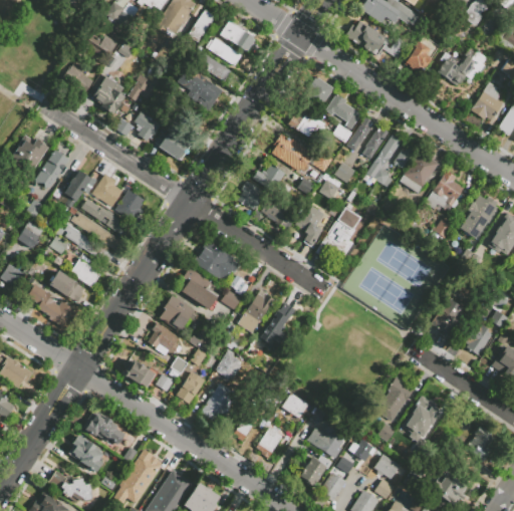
[(130,0),(111,27),(105,23),(109,17),(105,15),(114,0),(130,0)]
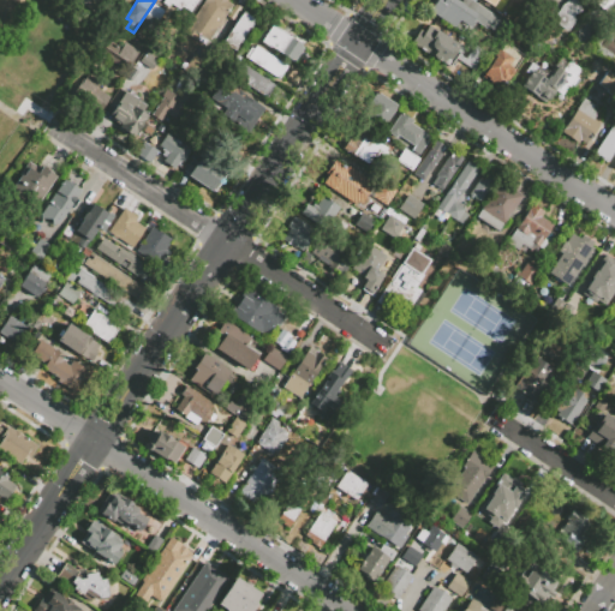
[(163,3),(165,0),(198,0),(191,11),(183,6),(180,10),(172,4),(169,6),(163,3)]
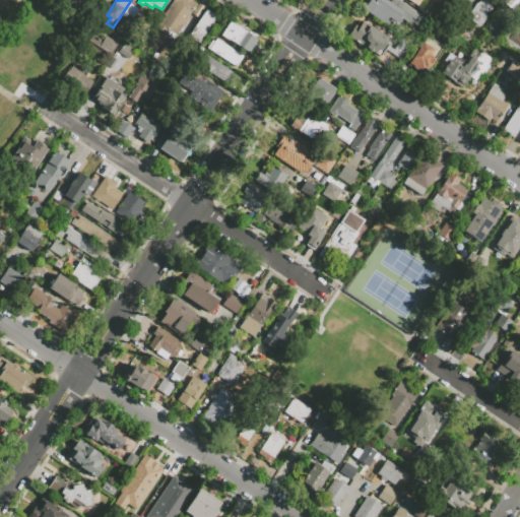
[(191,0),(197,4),(183,26),(182,25),(177,34),(172,30),(175,25),(164,18),(167,15),(165,14),(174,0),(191,0)]
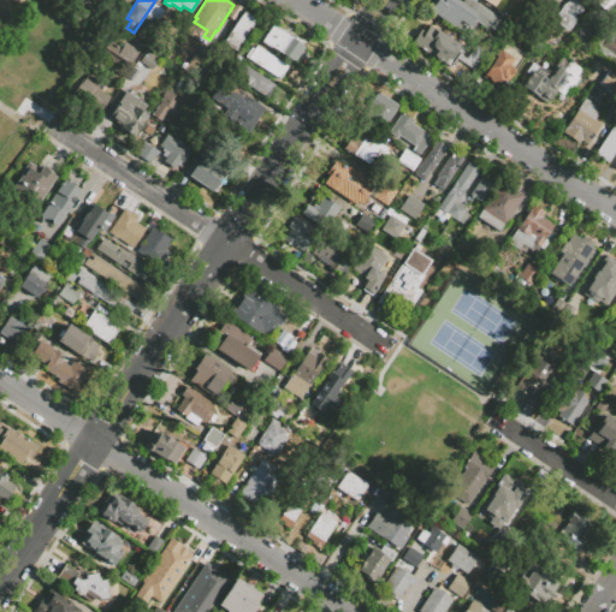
[(469,29),(465,36),(452,29),(454,27),(428,12),(434,0),(458,0),(469,6),(467,11),(471,13),(465,23),(461,21),(460,23),(469,29)]
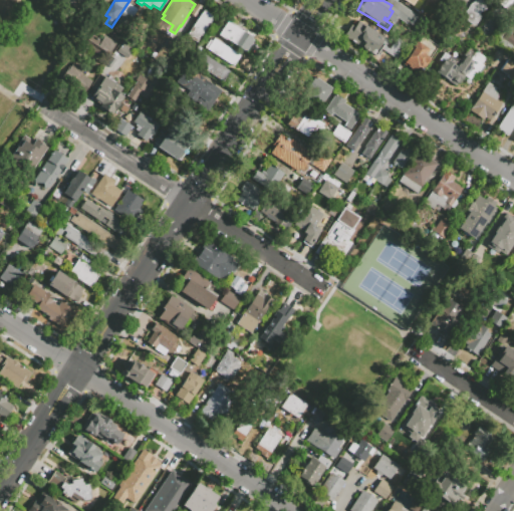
[(460,13),(450,6),(448,5),(450,3),(452,0),(462,0),(467,3),(460,13)]
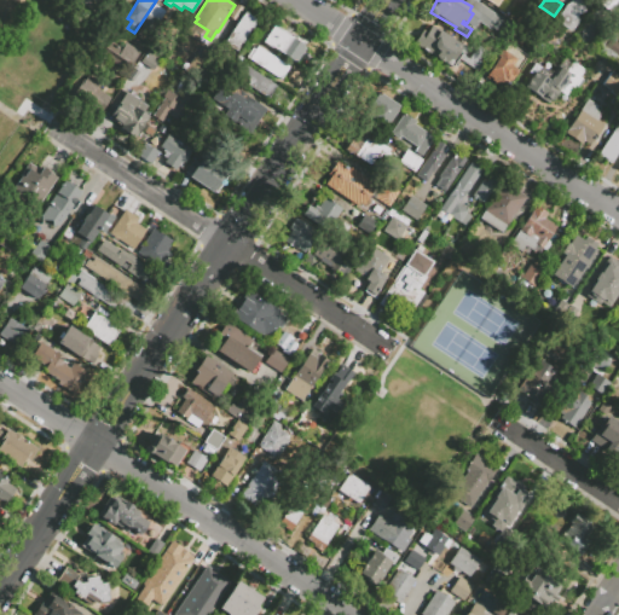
[(555,24),(566,5),(576,0),(580,0),(588,4),(571,34),(555,24)]
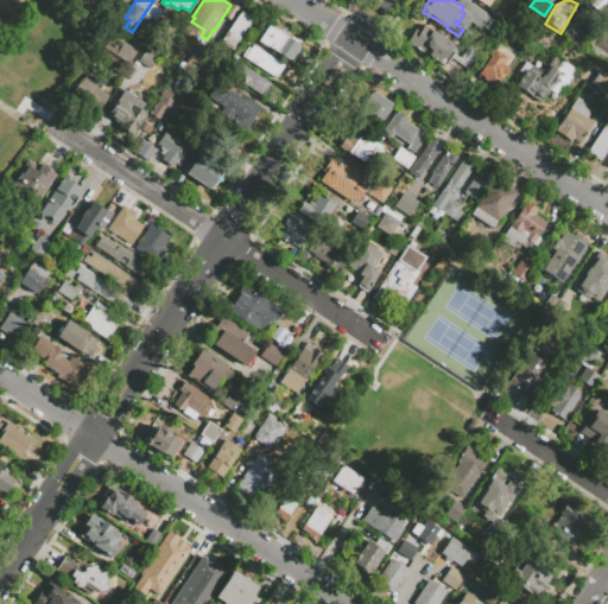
[(590,4),(591,0),(606,0),(600,11),(590,4)]
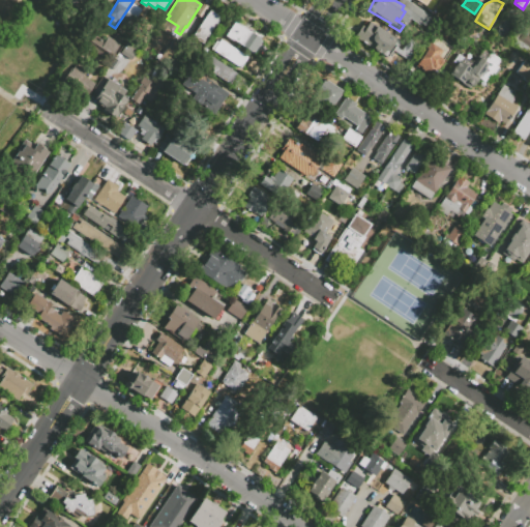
[(133,3),(143,9),(137,19),(140,21),(134,30),(121,22),(133,3)]
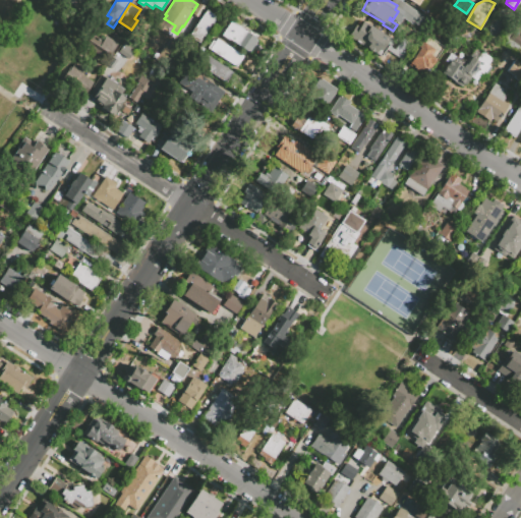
[(427,14),(422,22),(411,15),(416,7),(427,14)]
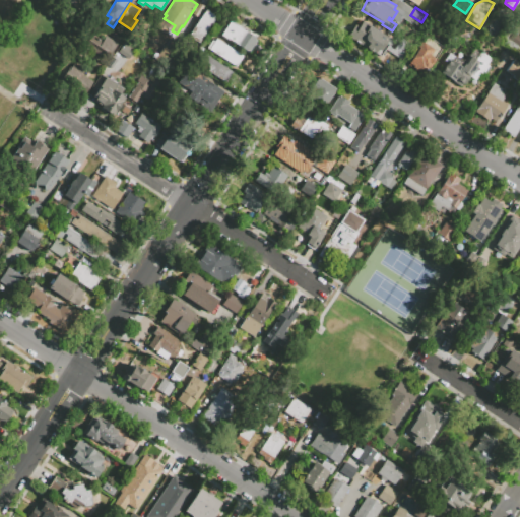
[(200,43),(189,36),(206,9),(217,16),(200,43)]
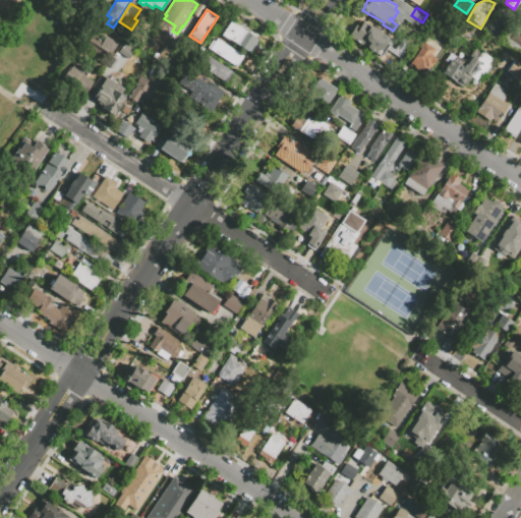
[(427,27),(433,19),(441,23),(435,33),(427,27)]
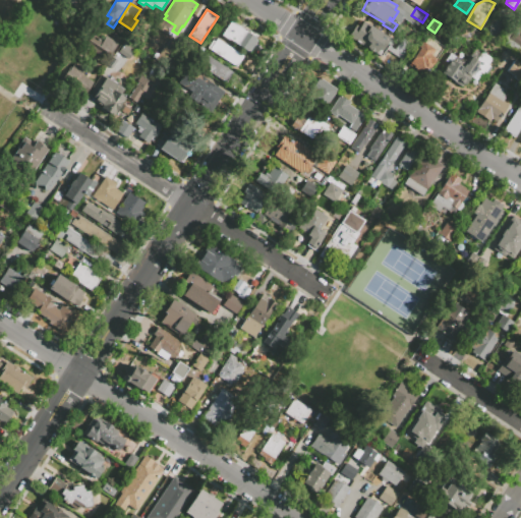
[(258,39),(250,52),(231,39),(230,40),(222,35),(231,21),(258,39)]
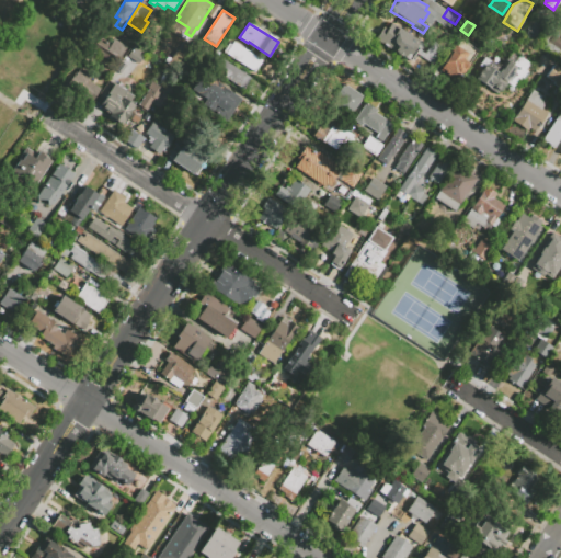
[(446,48),(435,65),(416,53),(411,60),(376,37),(384,26),(388,30),(392,23),(422,43),(419,48),(425,53),(433,41),(446,48)]
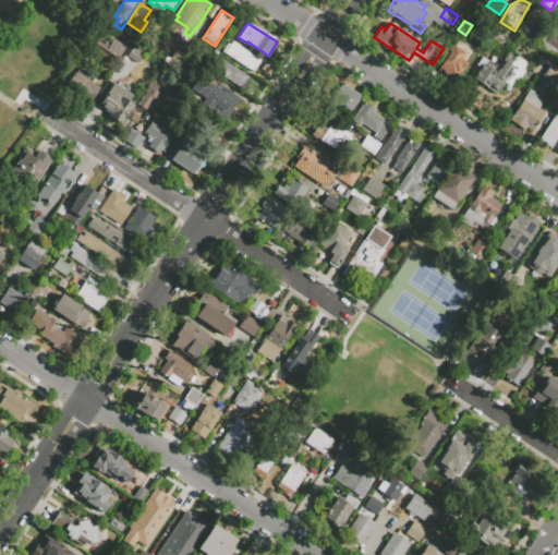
[(528,25),(534,29),(530,36),(523,33),(528,25)]
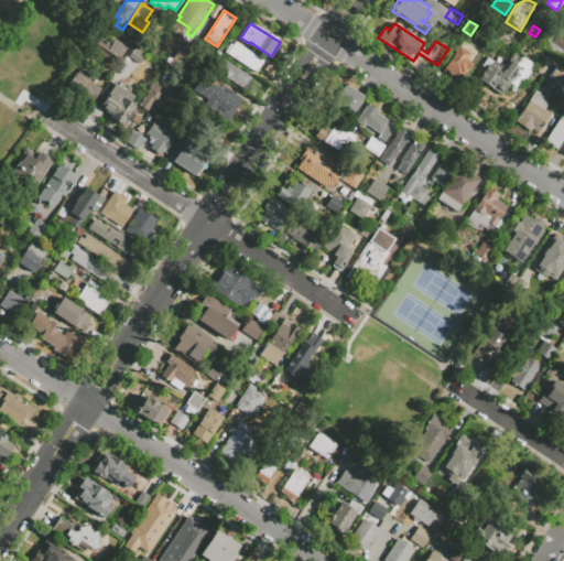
[(561,30),(563,32),(563,49),(560,55),(548,47),(551,44),(546,41),(553,32),(556,34),(561,30)]
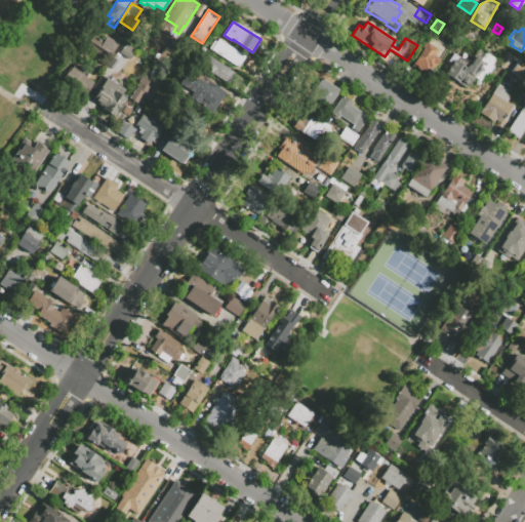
[(108,36),(120,43),(108,62),(90,50),(91,48),(86,45),(94,34),(105,41),(108,36)]
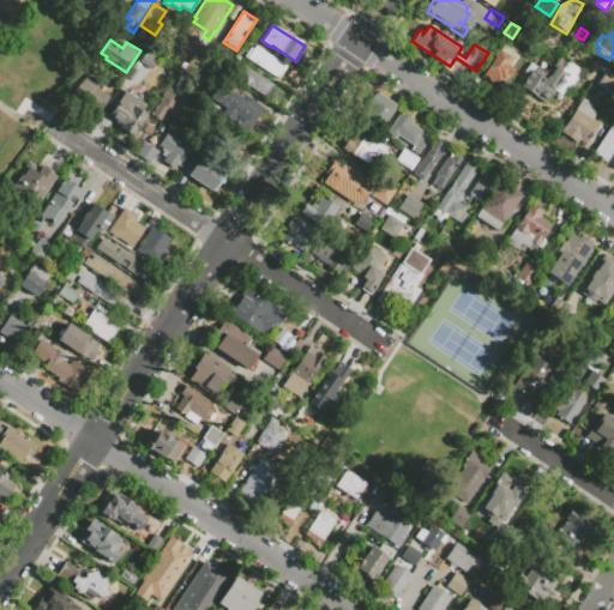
[(505,43),(523,54),(507,80),(506,80),(501,88),(482,76),(495,56),(493,55),(498,49),(500,50),(505,43)]
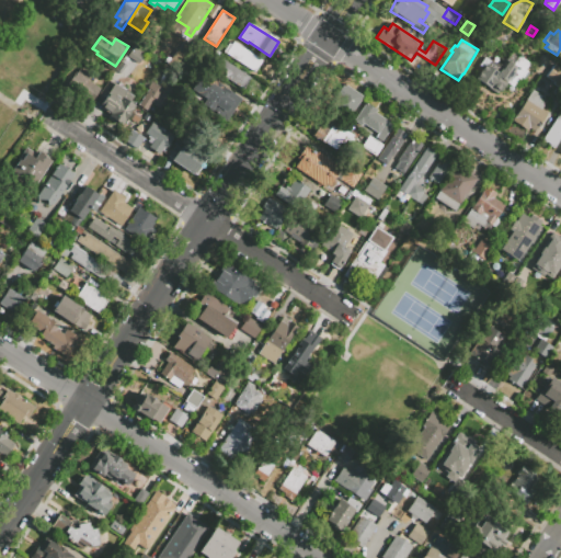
[(262,60),(255,71),(225,50),(230,43),(232,45),(235,42),(262,60)]
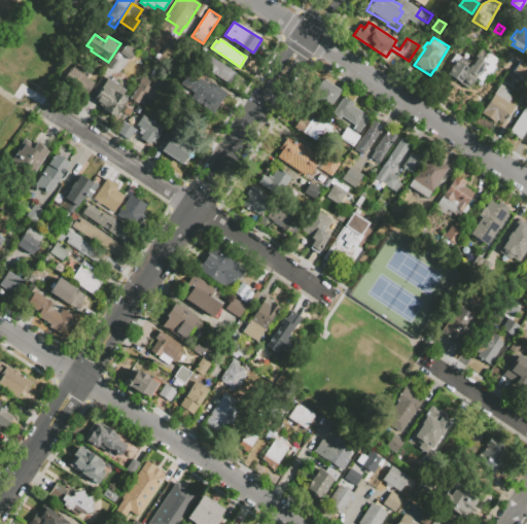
[(132,60),(120,53),(129,40),(139,46),(132,60)]
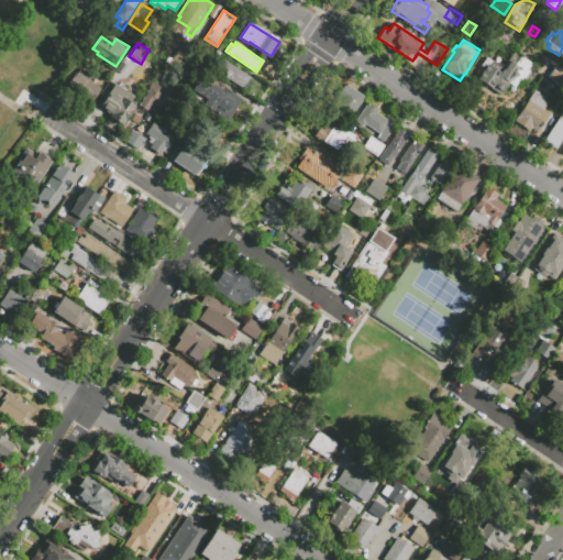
[(179,48),(190,56),(185,64),(189,66),(185,74),(169,63),(179,48)]
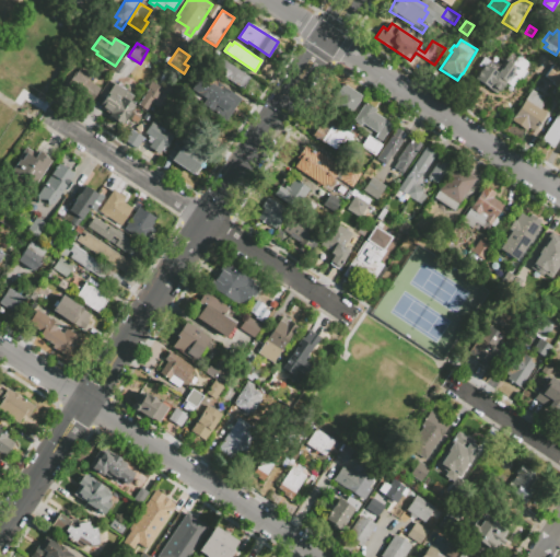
[(498,93),(491,89),(476,79),(483,68),(479,66),(485,57),(491,61),(501,68),(512,50),(531,62),(525,70),(528,72),(523,82),(518,79),(513,86),(508,82),(498,93)]
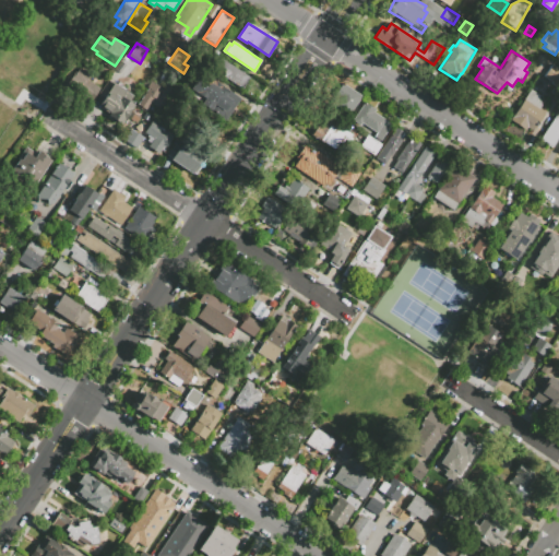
[(550,57),(539,73),(532,68),(543,51),(550,57)]
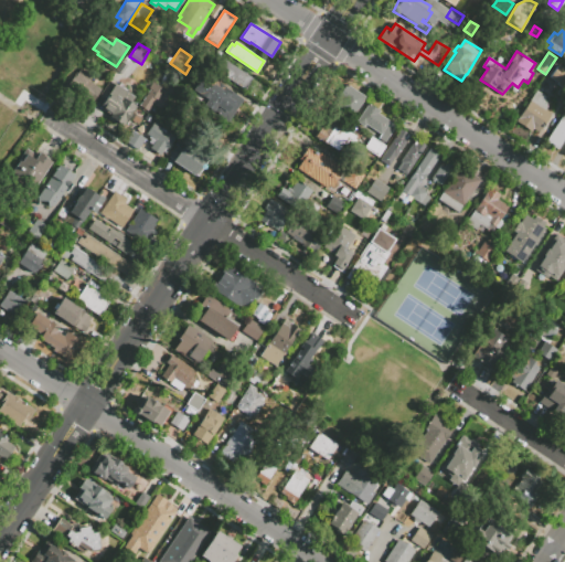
[(253,77),(246,88),(217,71),(224,60),(253,77)]
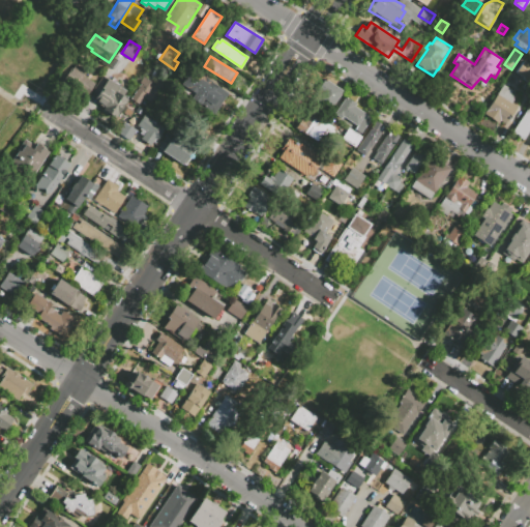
[(529,65),(529,82),(516,74),(524,61),(529,65)]
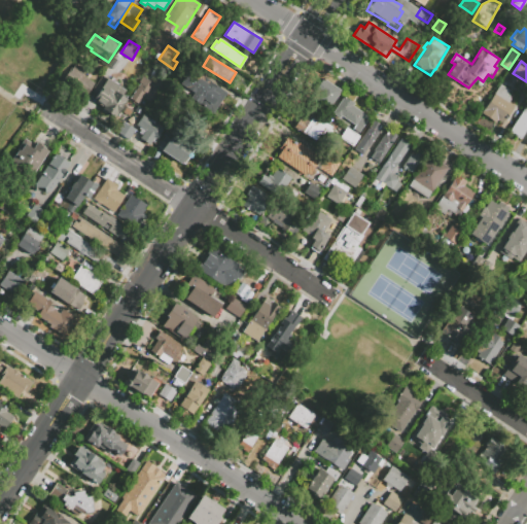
[(76,64),(86,71),(83,75),(95,82),(86,96),(63,80),(72,67),(73,68),(76,64)]
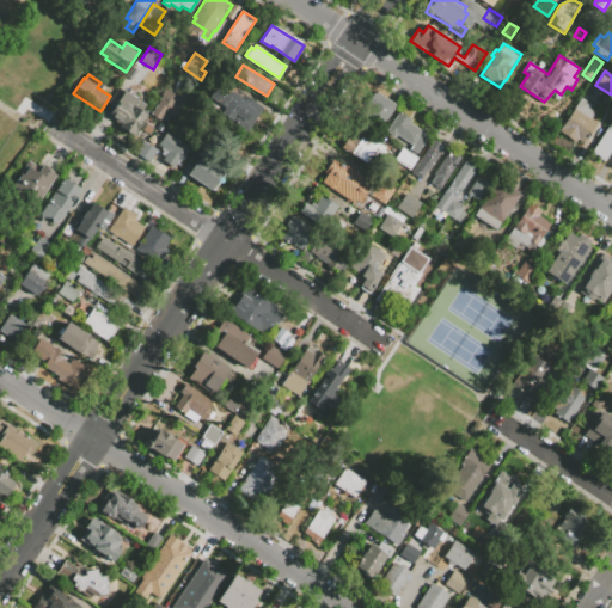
[(249,131),(206,104),(222,79),(264,106),(249,131)]
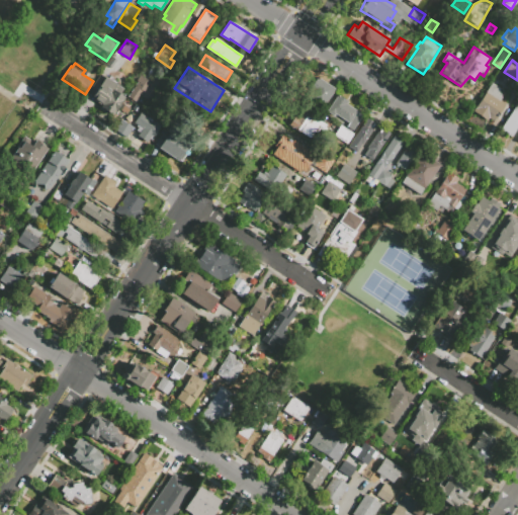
[(136,101),(128,96),(139,82),(137,81),(142,74),(152,81),(154,78),(164,85),(152,102),(143,96),(144,94),(142,93),(136,101)]
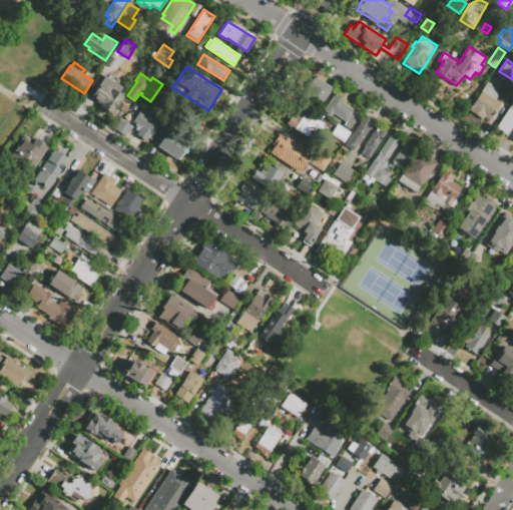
[(333,87),(321,106),(308,98),(313,89),(309,86),(315,76),(333,87)]
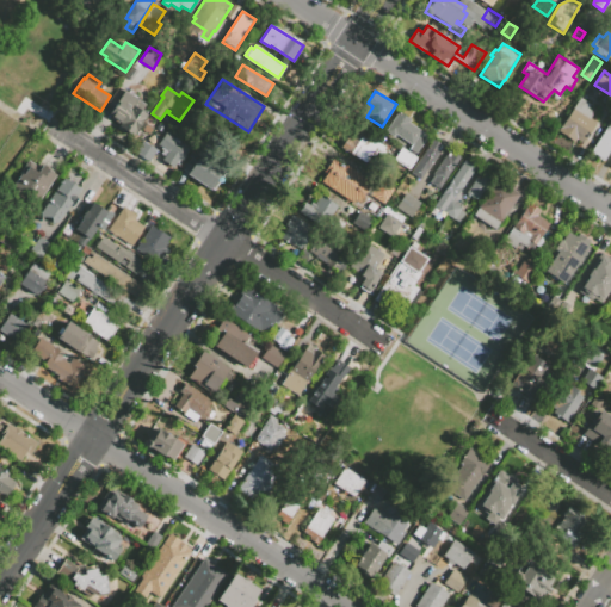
[(134,136),(118,127),(131,107),(128,105),(133,97),(146,105),(142,111),(148,115),(134,136)]
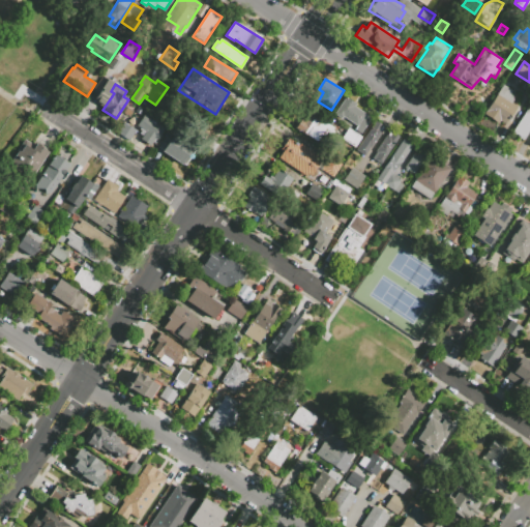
[(504,84),(513,90),(511,94),(513,95),(514,100),(512,103),(518,107),(506,124),(501,120),(499,123),(484,114),(504,84)]
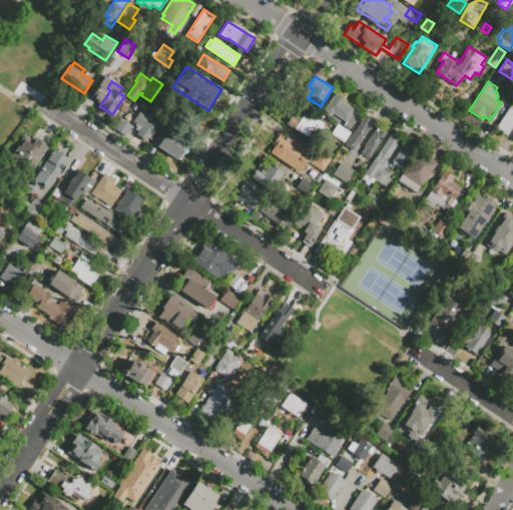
[(335,93),(345,99),(344,101),(361,112),(353,125),(326,107),(335,93)]
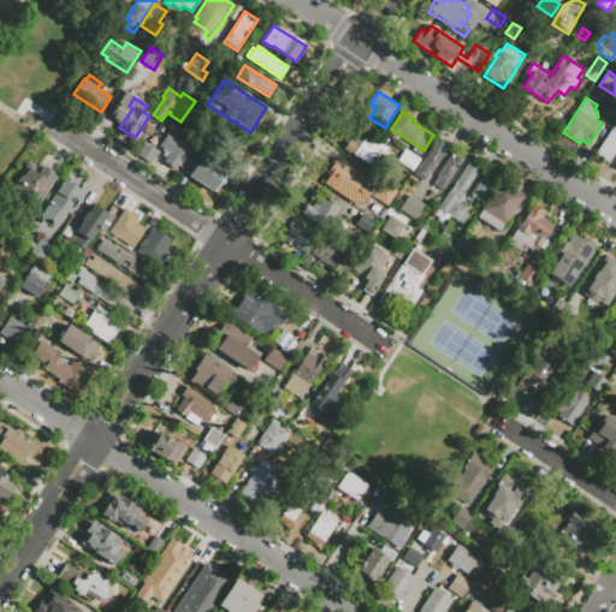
[(369,164),(345,148),(353,136),(357,138),(365,126),(375,132),(377,130),(394,141),(385,155),(378,150),(369,164)]
